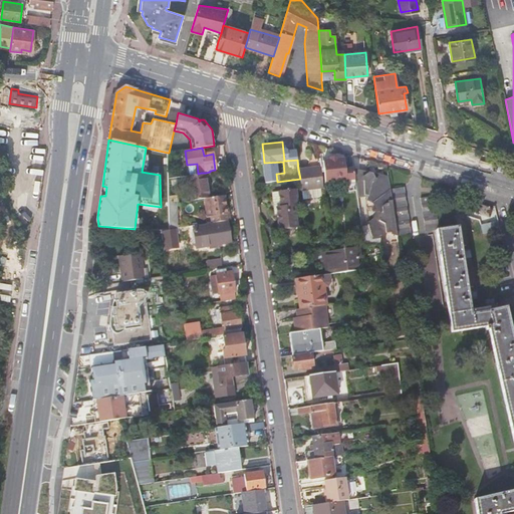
[(307,161),(308,168),(321,166),(320,159),(307,161)]
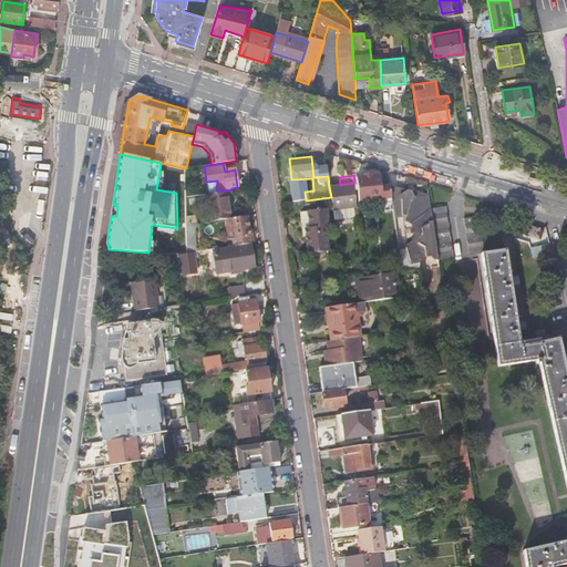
[(383,204),(392,203),(390,186),(381,186),(380,175),(357,176),(359,199),(382,198),(383,204)]
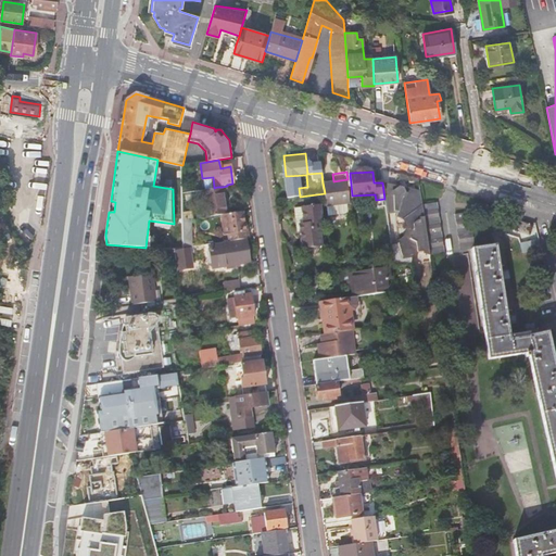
[(333,181),(323,182),(325,193),(326,206),(351,203),(348,179),(333,181)]
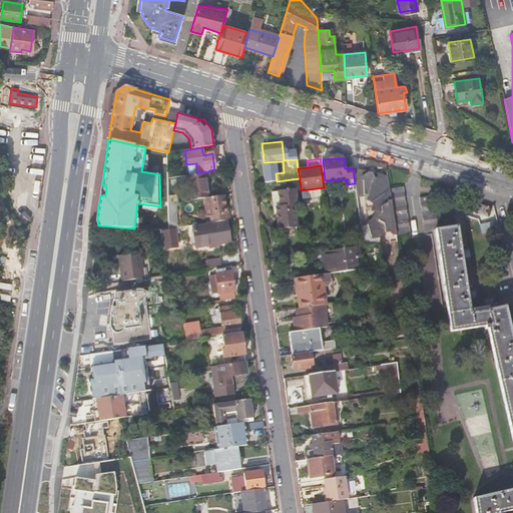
[(209,197),(205,172),(200,172),(197,173),(193,173),(194,182),(188,183),(190,195),(195,194),(196,199),(204,198),(209,197)]
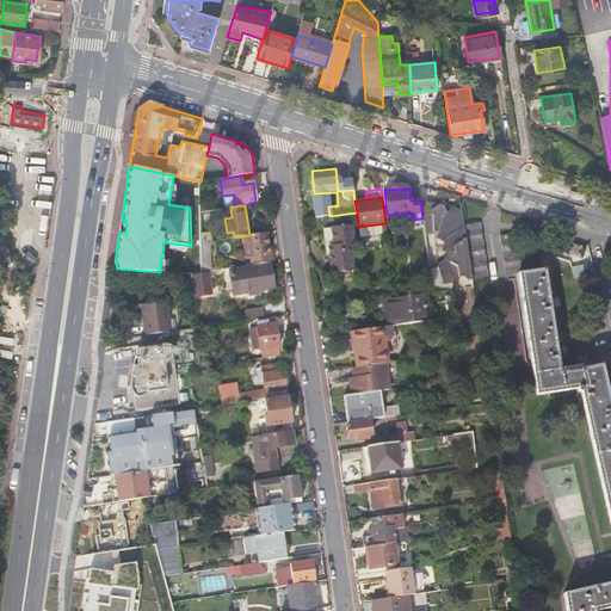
[(479,222),(463,226),(471,279),(488,278),(479,222)]
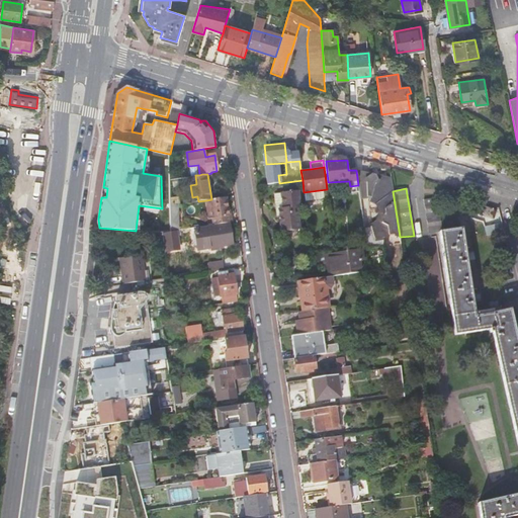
[(283,208),(279,208),(282,232),(300,230),(296,206),(299,206),(297,191),(281,193),(283,208)]
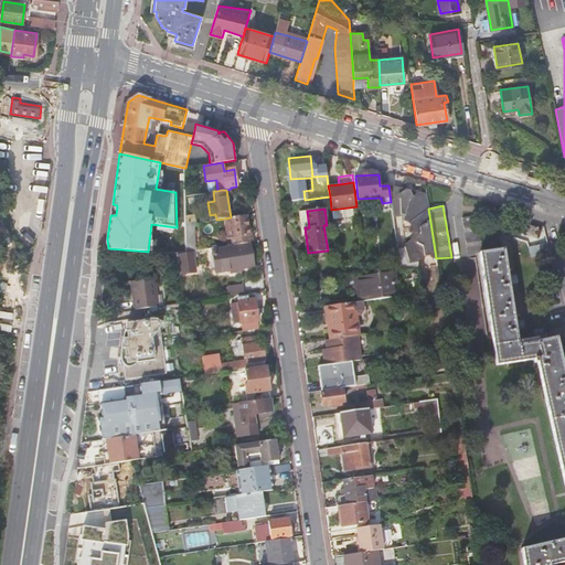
[(232,237),(233,245),(251,242),(247,215),(231,217),(225,219),(227,228),(231,228),(232,237)]
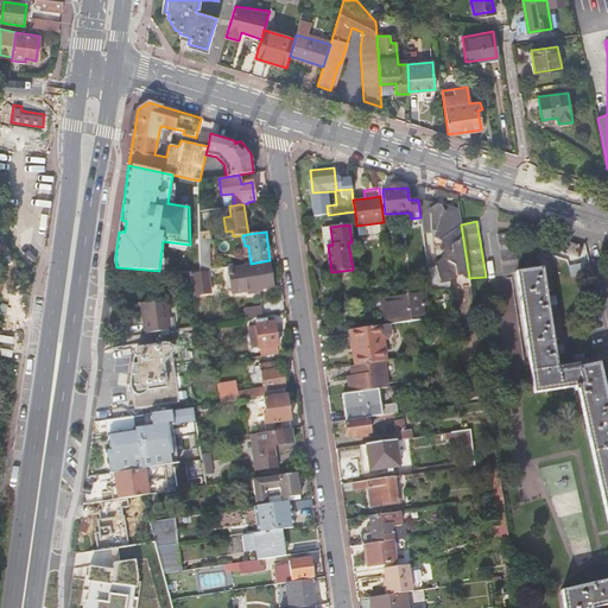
[(520,272),(513,232),(498,234),(504,273),(517,272),(520,272)]
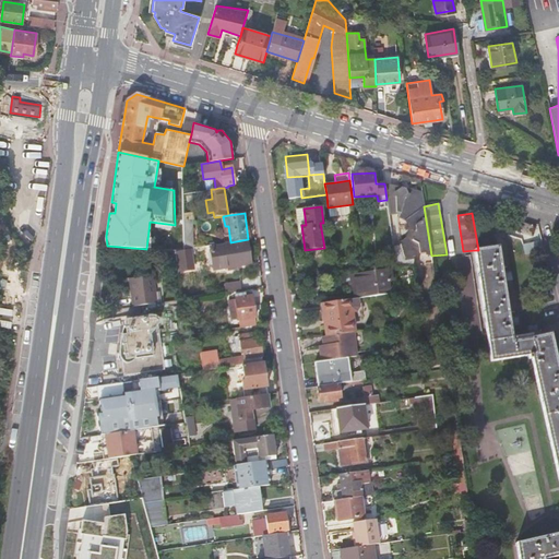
[(524,224),(522,233),(532,236),(534,227),(524,224)]
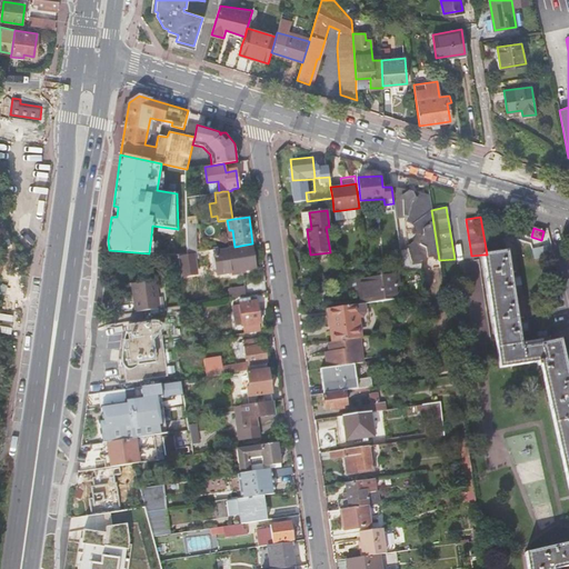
[(235,253),(215,257),(218,275),(237,270),(249,269),(249,266),(255,265),(252,246),(233,248),(235,253)]
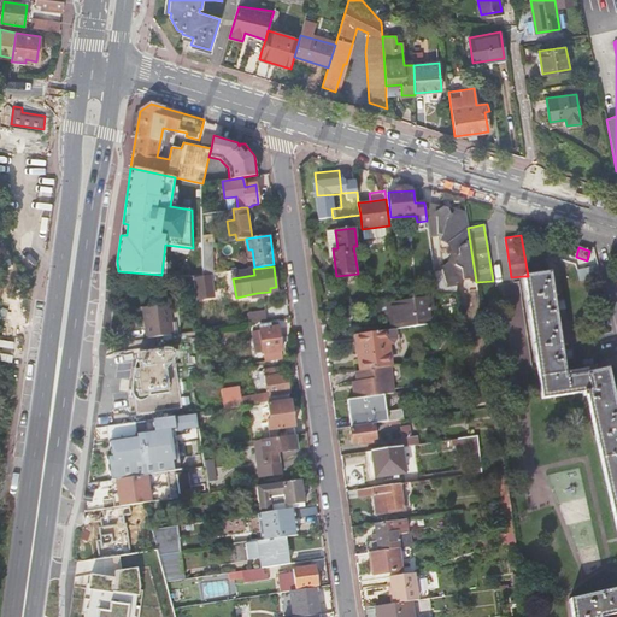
[(566,376),(566,372),(565,372),(563,360),(562,351),(556,311),(554,301),(550,272),(528,276),(524,276),(542,398),(582,392),(583,397),(587,397),(616,529),(616,588),(570,599),(571,616),(603,616),(604,616),(609,615),(616,612),(616,409),(607,368),(594,370),(587,372),(587,374),(566,376)]
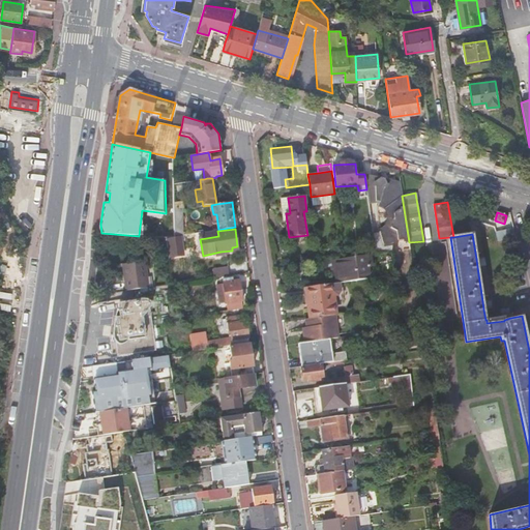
[(182,244),(170,246),(171,259),(184,257),(182,244)]
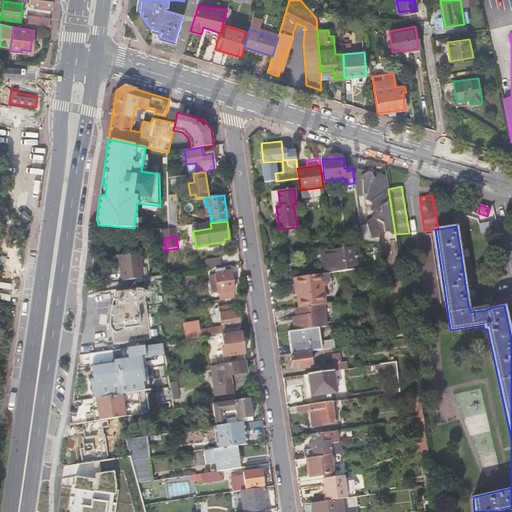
[(331,250),(322,251),(323,257),(323,258),(324,258),(324,259),(325,259),(326,259),(327,264),(328,273),(357,269),(356,259),(357,259),(357,258),(357,257),(359,257),(357,246),(331,250)]
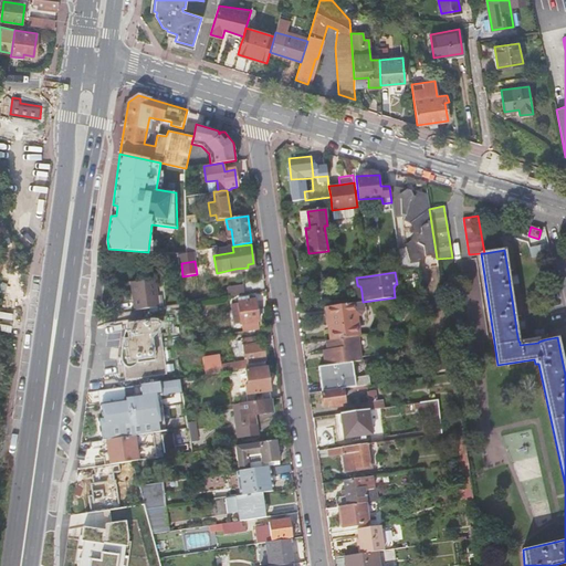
[(516,274),(509,276),(510,285),(517,284),(516,274)]
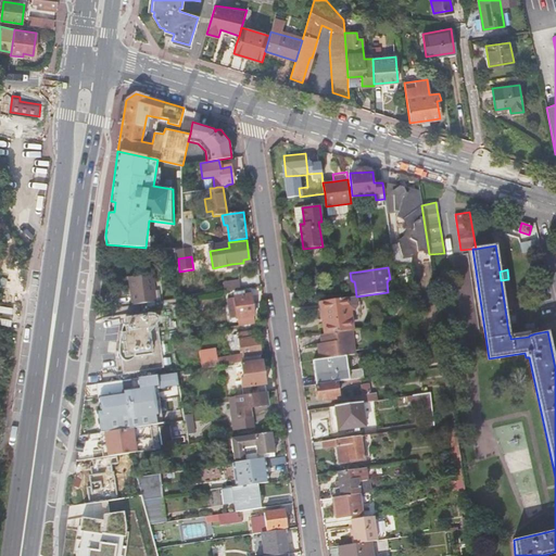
[(128,277),(131,305),(141,304),(155,302),(152,275),(128,277)]
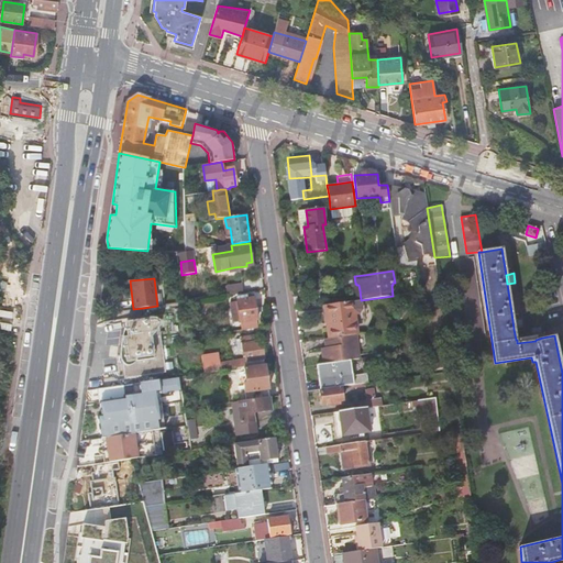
[(255,282),(242,284),(243,290),(256,288),(255,282)]
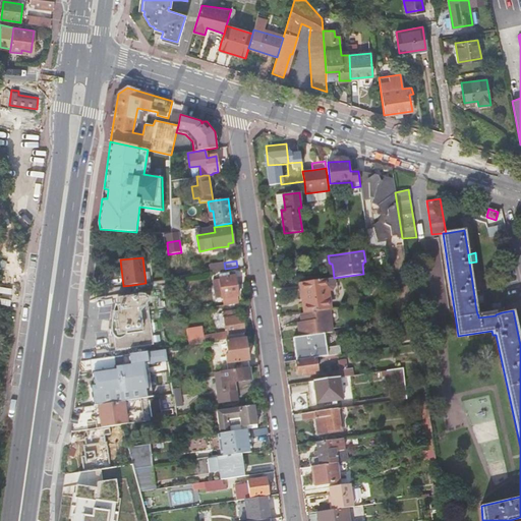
[(223,262),(210,264),(212,272),(225,270),(223,262)]
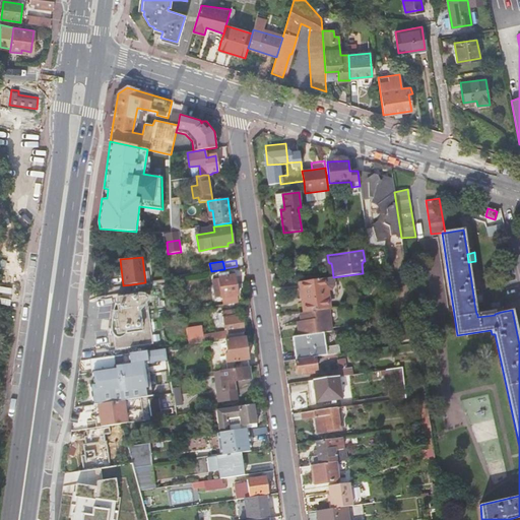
[(223,306),(238,303),(237,296),(238,296),(235,276),(228,277),(226,273),(218,274),(219,278),(213,279),(214,289),(215,298),(221,297),(221,298),(222,298),(223,306)]
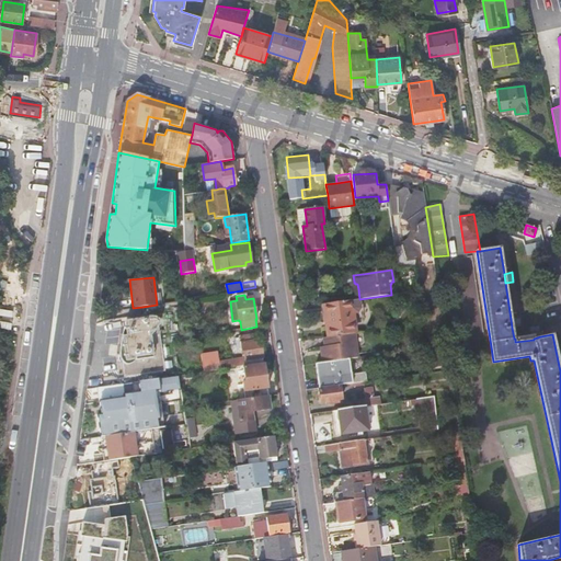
[(122,356),(125,384),(179,376),(174,339),(189,336),(183,300),(157,305),(142,307),(144,319),(127,321),(122,356)]
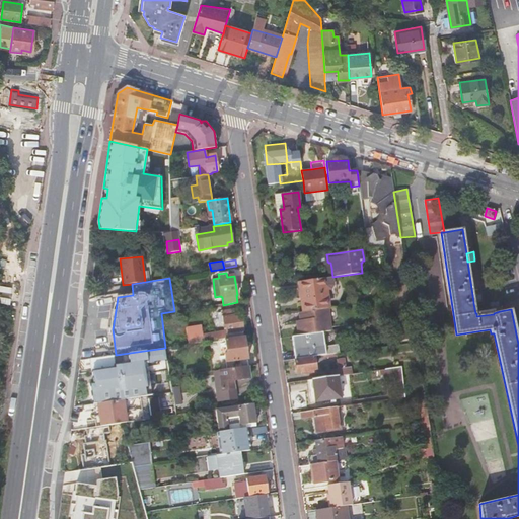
[(328,308),(324,278),(300,282),(305,311),(328,308)]
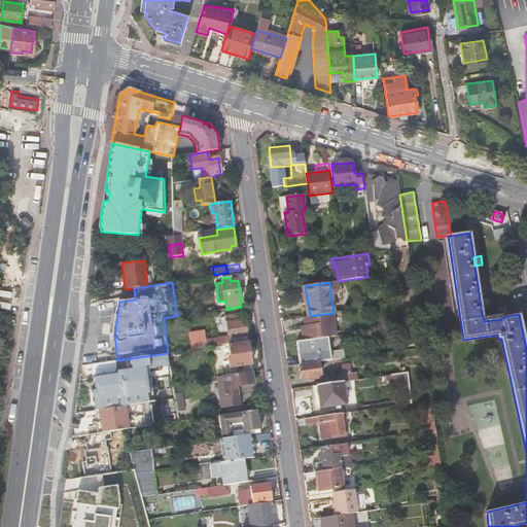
[(480,300),(481,308),(489,307),(487,299),(480,300)]
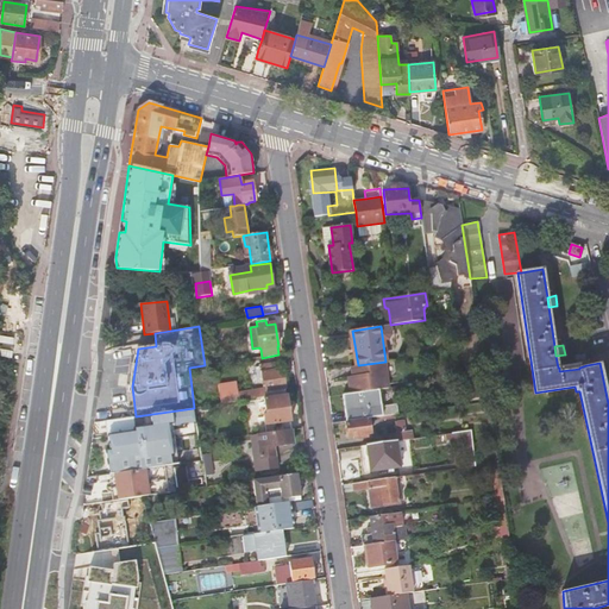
[(575,355),(576,364),(586,363),(585,353),(575,355)]
